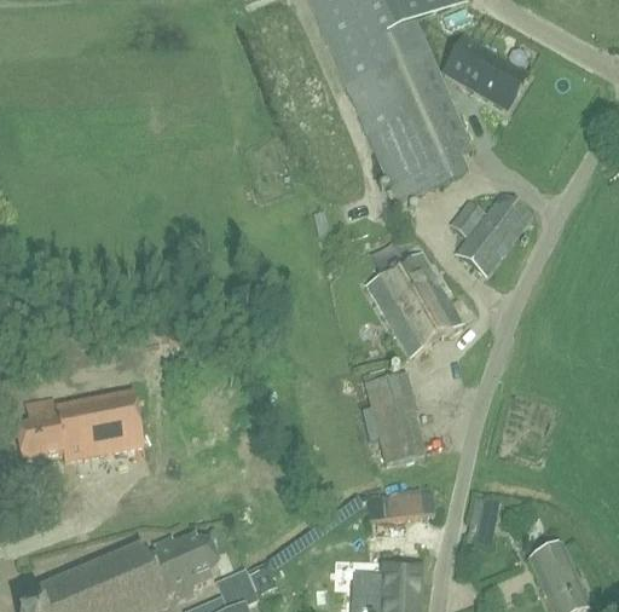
[(310,0),(346,82),(399,202),(451,179),(444,161),(461,154),(470,150),(445,91),(439,76),(427,47),(415,21),(463,0),(310,0)]
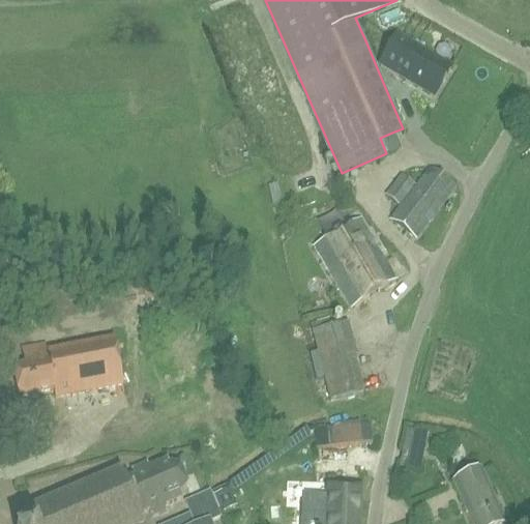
[(433,92),(450,62),(395,30),(379,60),(433,92)]
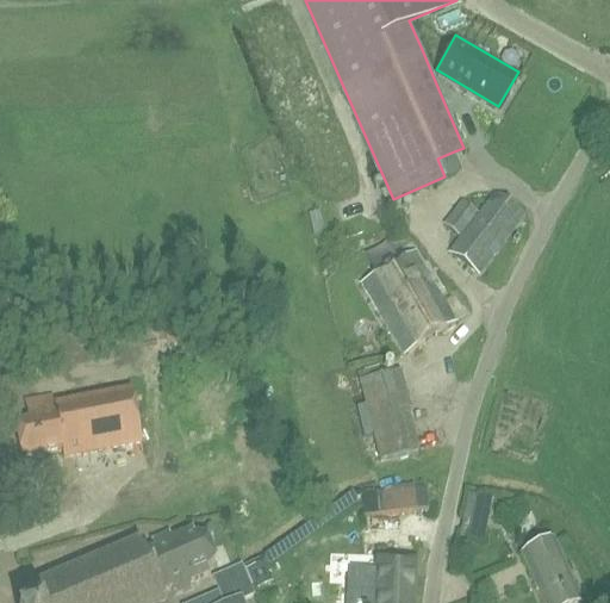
[(477,271),(523,210),(493,187),(447,248),(477,271)]
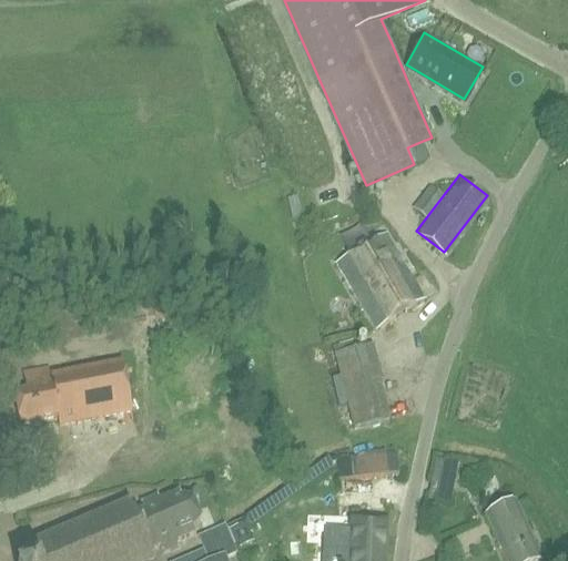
[(427,215),(444,192),(429,181),(412,203),(427,215)]
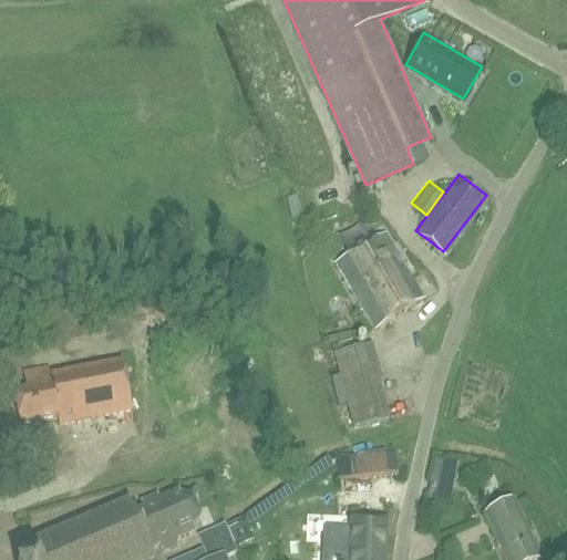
[(0,215),(0,236),(9,231),(0,216),(0,215)]
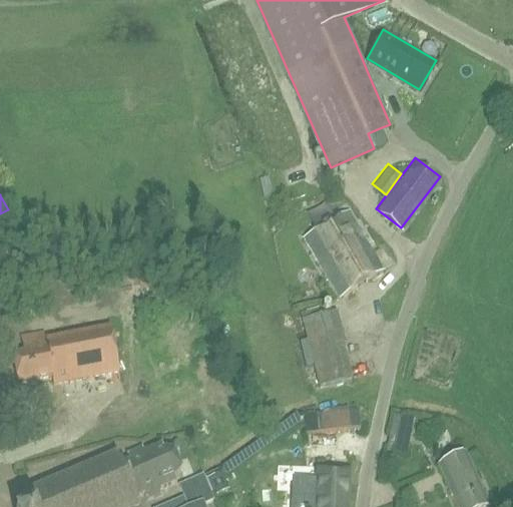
[(339,293),(384,267),(348,207),(304,233),(339,293)]
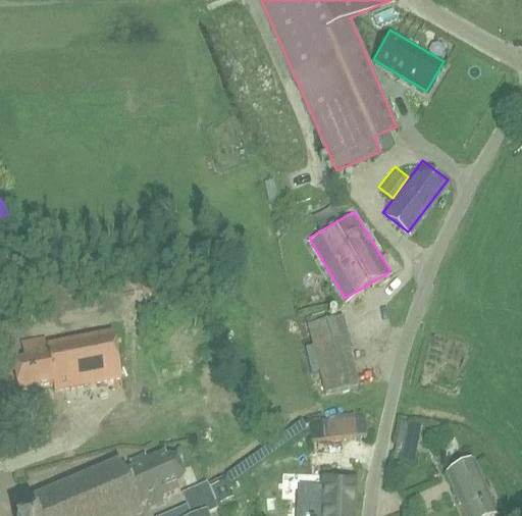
[(331,396),(364,387),(342,308),(309,317),(331,396)]
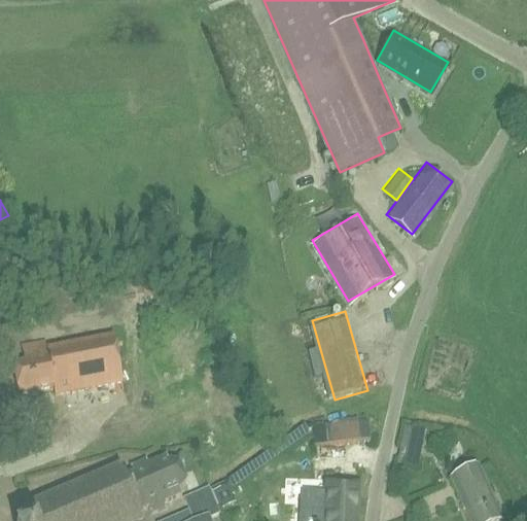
[(132,346),(142,346),(140,327),(131,327),(132,346)]
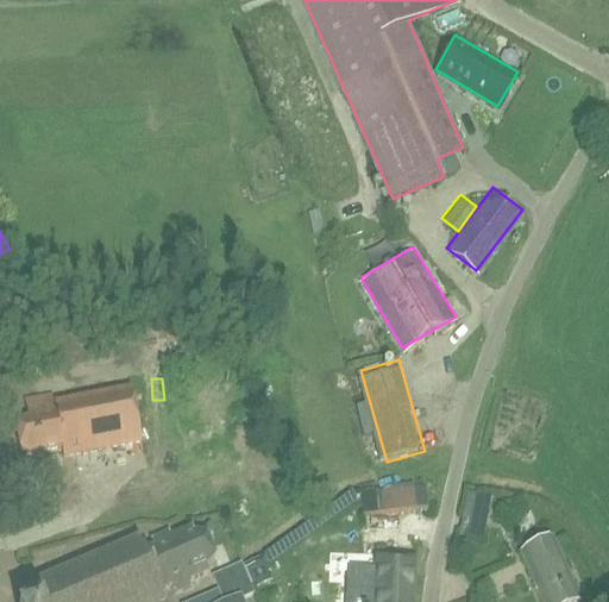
[(140,437),(131,386),(55,400),(52,388),(23,394),(27,414),(13,416),(20,450),(61,443),(63,451),(140,437)]
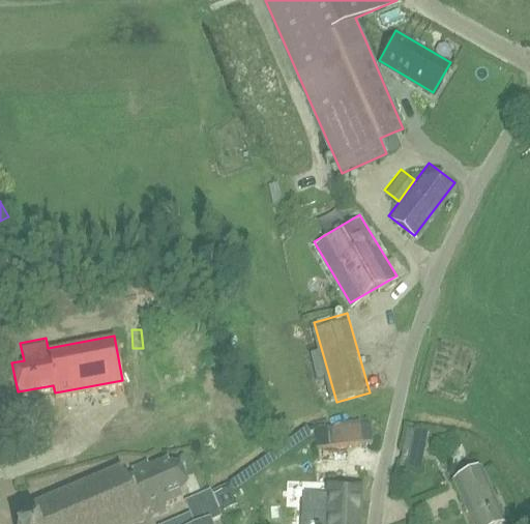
[(349,419),(350,441),(361,440),(360,419),(349,419)]
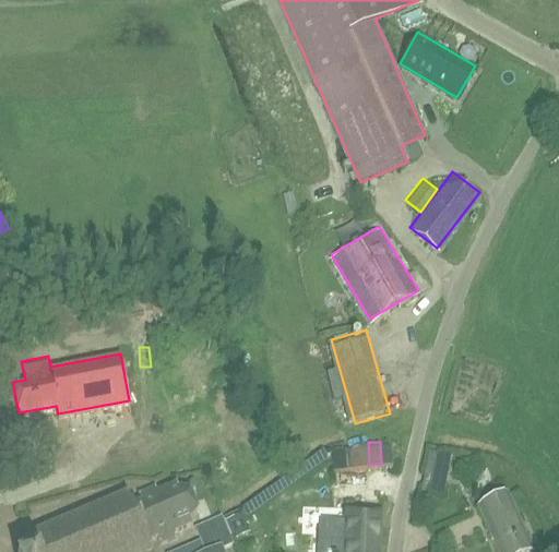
[(356,443),(344,445),(346,466),(358,465),(356,443)]
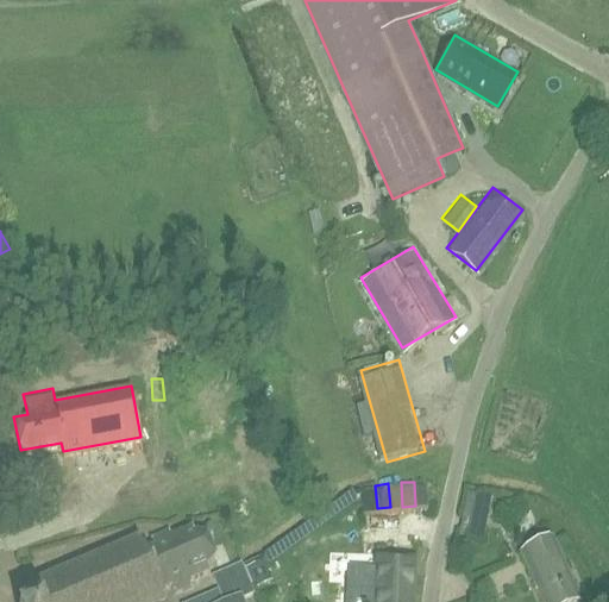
[(483,532),(491,494),(468,489),(459,527),(483,532)]
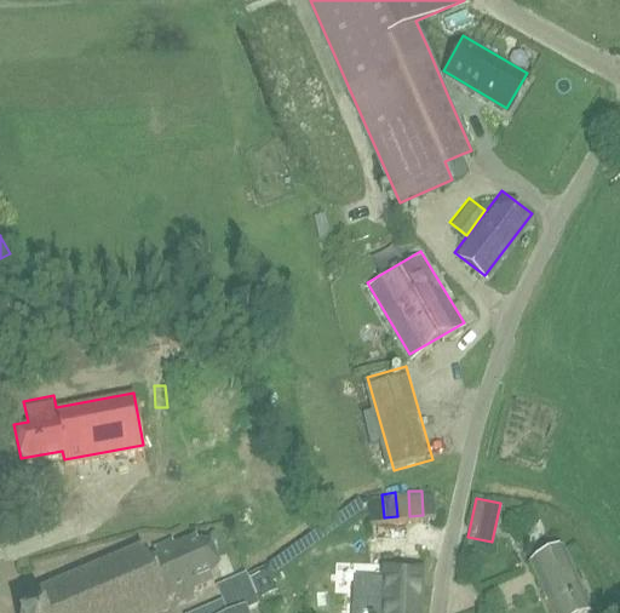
[(218,562),(208,540),(196,539),(194,533),(173,542),(171,536),(154,544),(154,543),(151,544),(155,551),(145,556),(141,544),(29,593),(35,607),(30,608),(29,612),(28,612),(170,612),(164,599),(173,594),(177,602),(178,601),(195,594),(193,586),(213,578),(211,572),(218,562)]
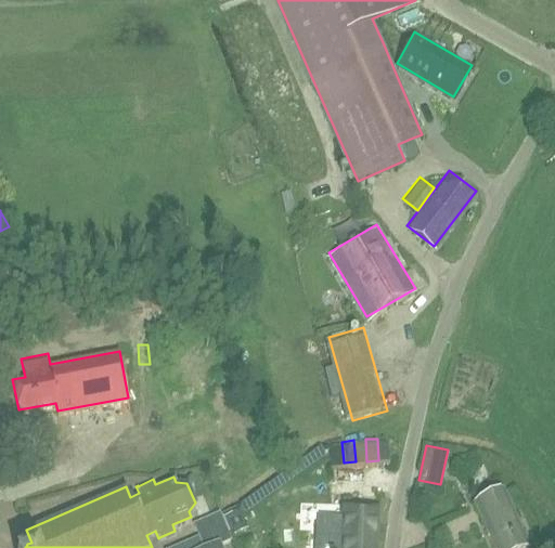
[(495,547),(515,547),(527,543),(502,486),(474,499),(495,547)]
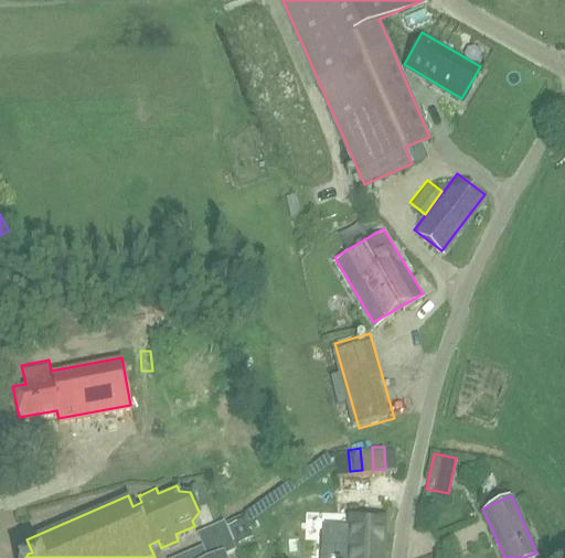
[(380,557),(382,515),(349,514),(349,508),(305,506),(304,534),(347,535),(345,557),(380,557)]
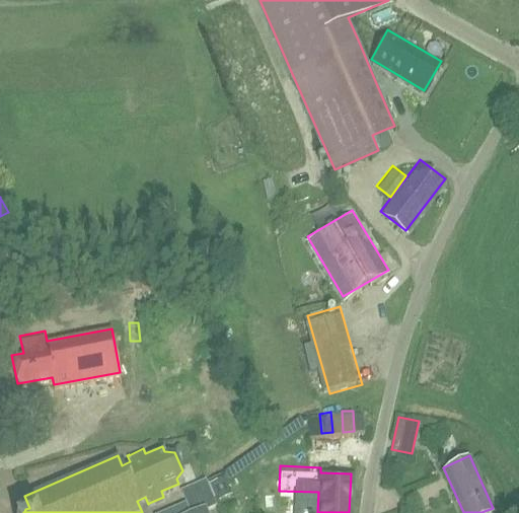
[(220,493),(233,490),(230,474),(216,478),(220,493)]
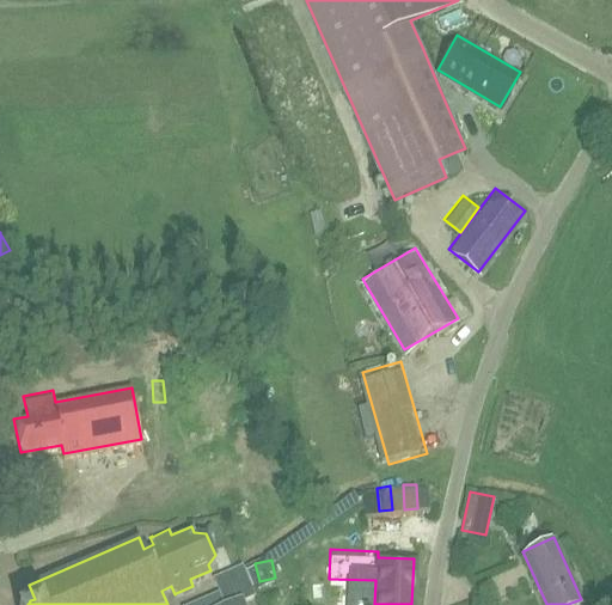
[(219,588),(181,604),(243,604),(240,598),(254,592),(250,585),(243,566),(242,563),(213,574),(219,588)]
